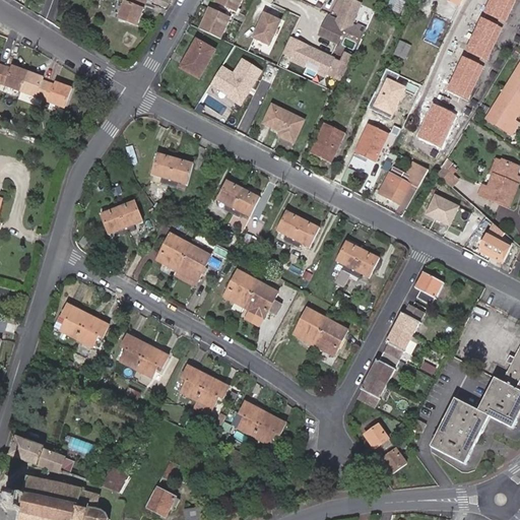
[(133,24),(141,0),(120,0),(114,17),(133,24)]
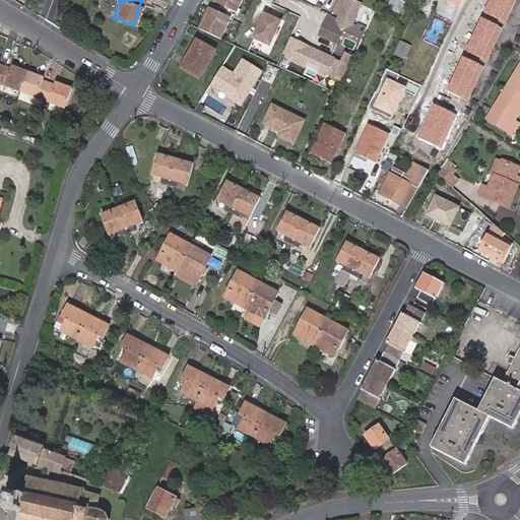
[(236,9),(239,0),(214,0),(214,2),(233,10),(236,9)]
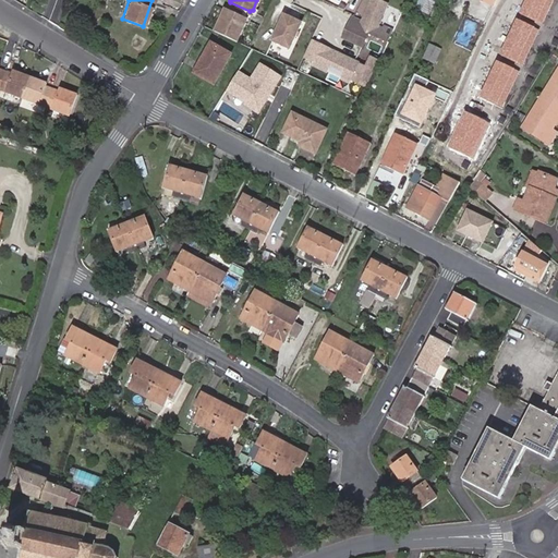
[(387,43),(390,36),(377,29),(388,4),(378,0),(368,0),(361,19),(352,15),(341,38),(361,47),(367,33),(387,43)]
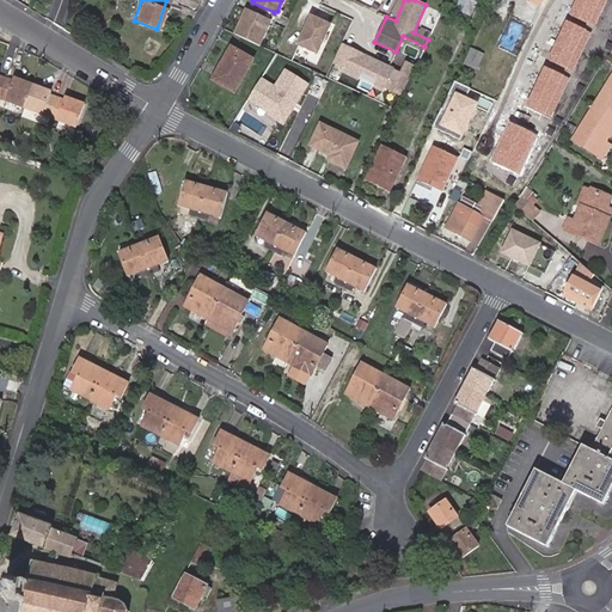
[(465,20),(473,0),(454,0),(451,8),(458,12),(457,17),(465,20)]
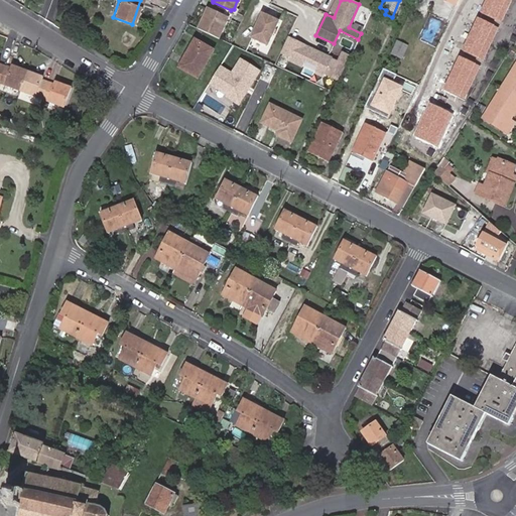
[(512,0),(488,0),(482,14),(501,23),(512,0)]
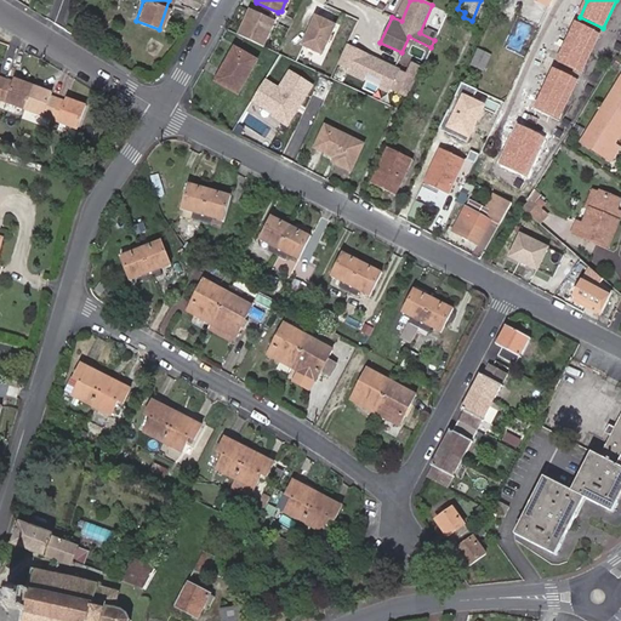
[(262,46),(273,24),(271,21),(249,10),(238,34),(262,46)]
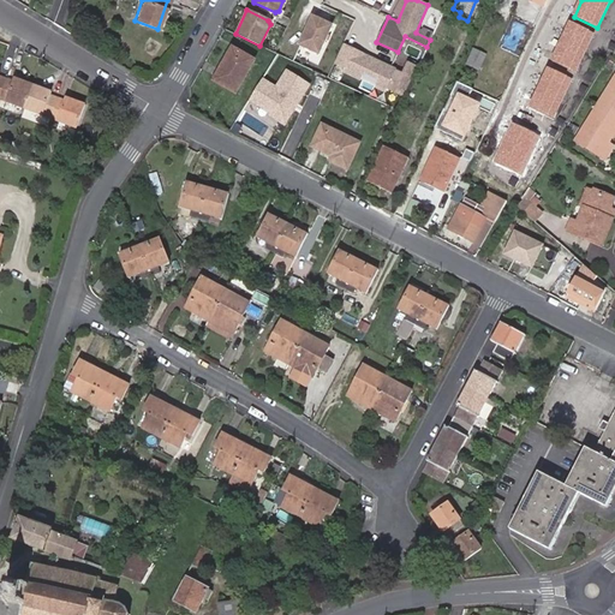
[(317,51),(329,22),(310,13),(298,42),(317,51)]
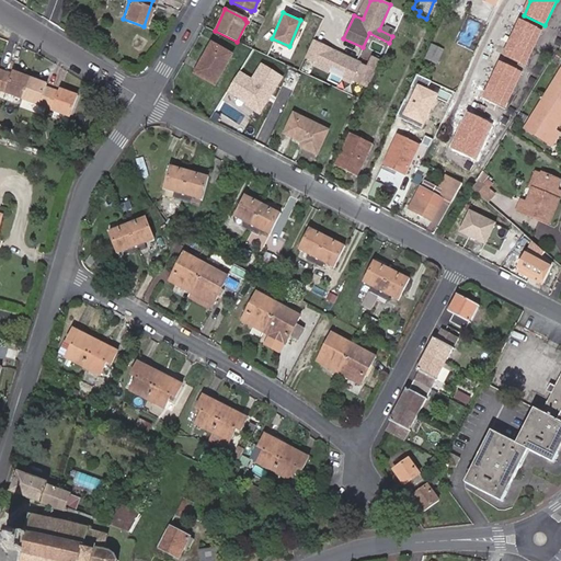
[(544,31),(521,20),(503,56),(526,67),(544,31)]
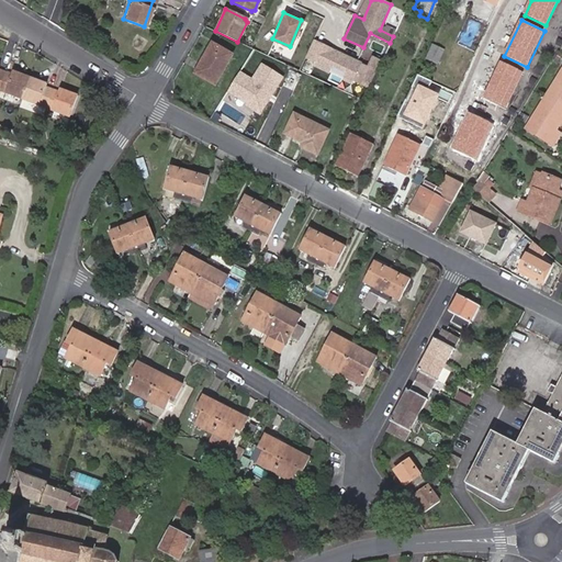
[(313,41),(304,62),(362,88),(375,60),(373,59),(374,56),(371,55),(370,57),(369,57),(364,66),(313,41)]
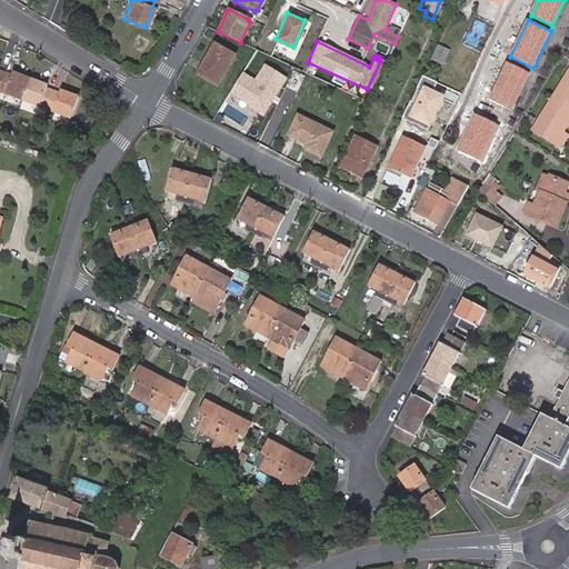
[(218,83),(238,55),(219,43),(211,55),(213,56),(201,72),(218,83)]
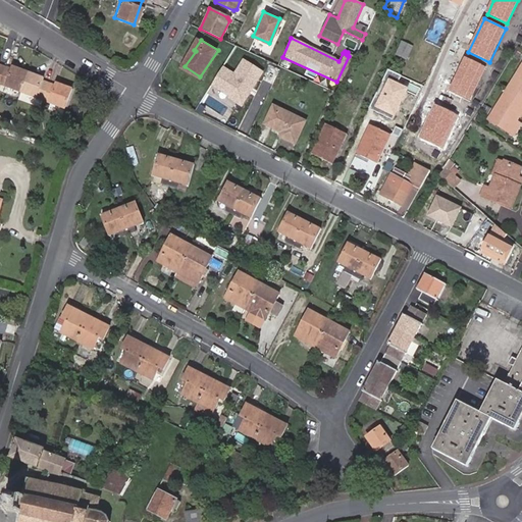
[(485,66),(465,58),(450,92),(470,100),(485,66)]
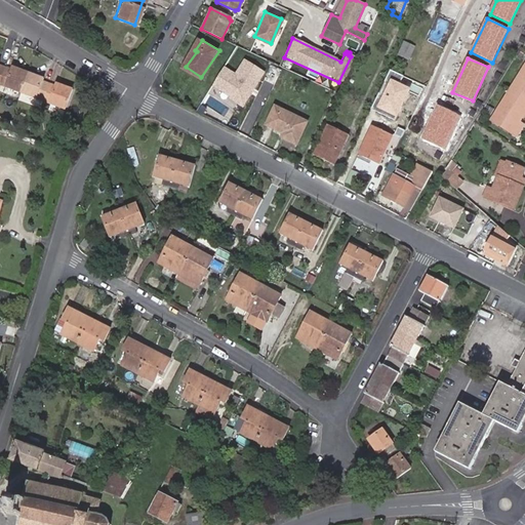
[(220,67),(209,83),(228,95),(227,96),(238,105),(259,72),(241,59),(232,74),(220,67)]
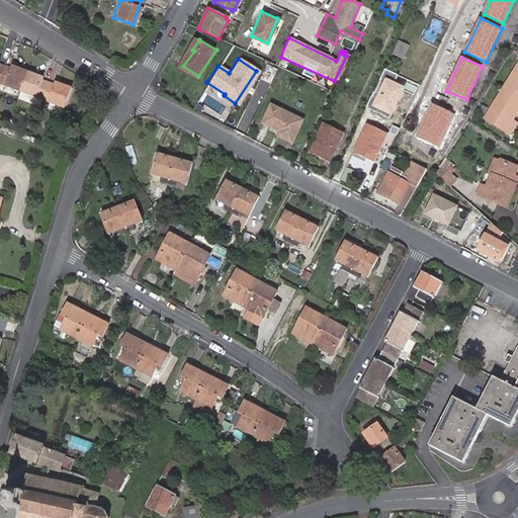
[(517,67),(489,112),(507,125),(510,121),(515,112),(517,113),(517,67)]
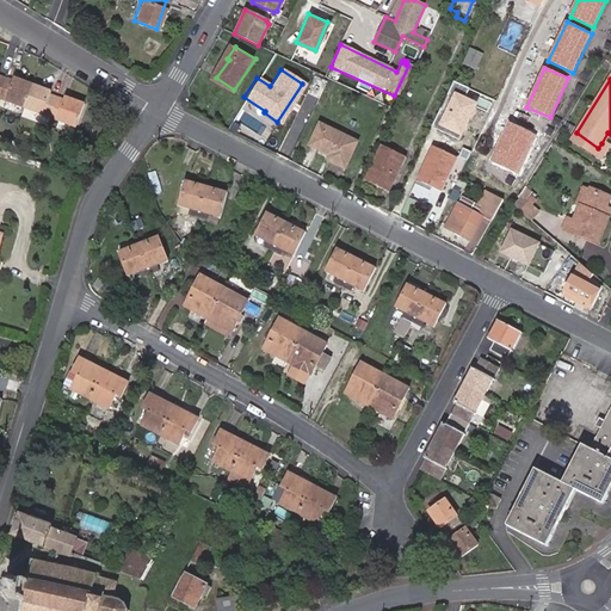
[(0,100),(28,109),(35,87),(14,80),(13,82),(7,80),(0,100)]
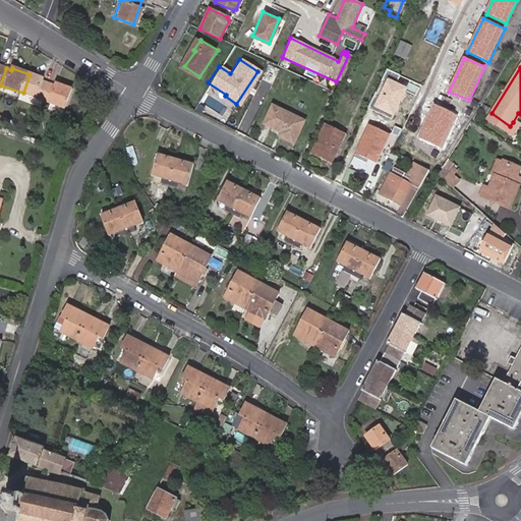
[(30,74),(23,93),(45,101),(51,84),(44,82),(45,79),(30,74)]
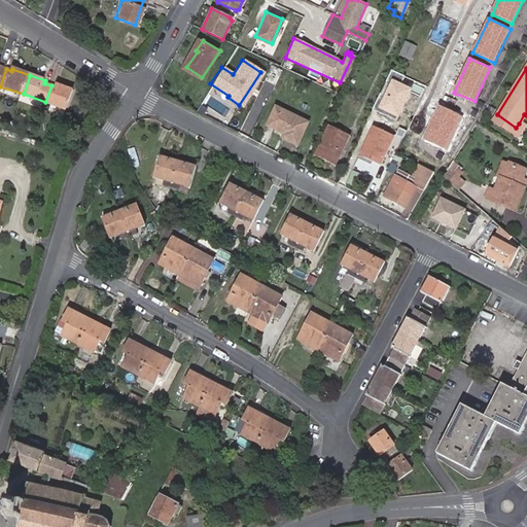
[(413,90),(393,80),(381,109),(400,118),(413,90)]
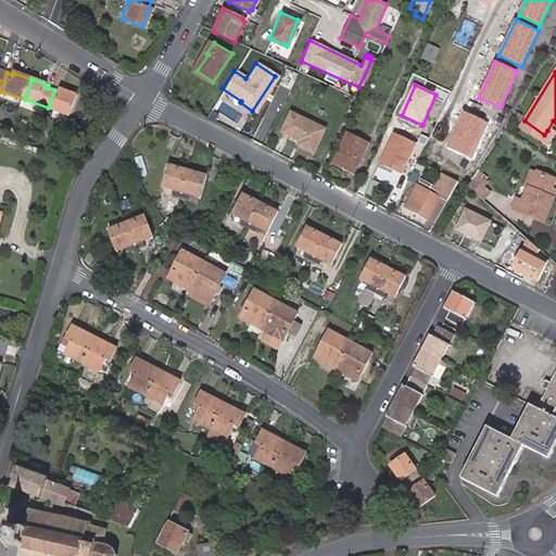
[(54,90),(48,108),(53,110),(68,115),(70,115),(78,96),(61,90),(60,92),(54,90)]
